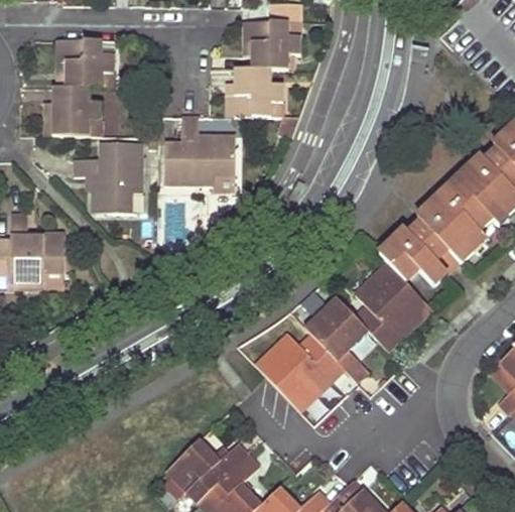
[(301,3),(273,2),(273,19),(288,19),(301,19),(301,3)]
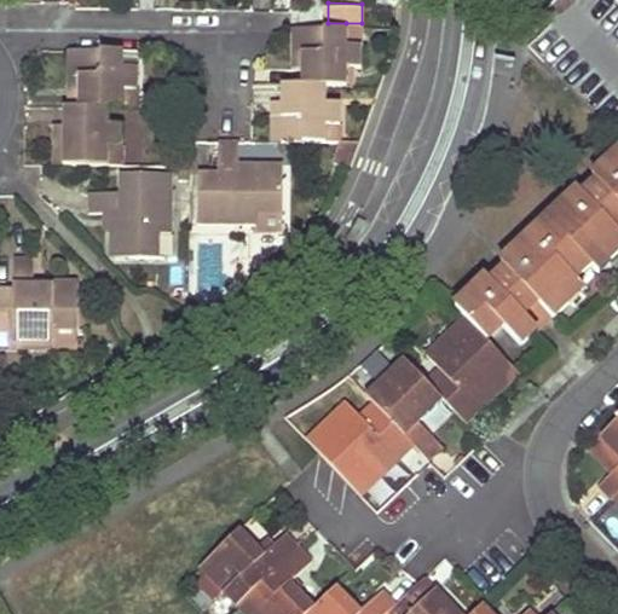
[(300,23),(289,23),(289,63),(300,63),(300,23)]
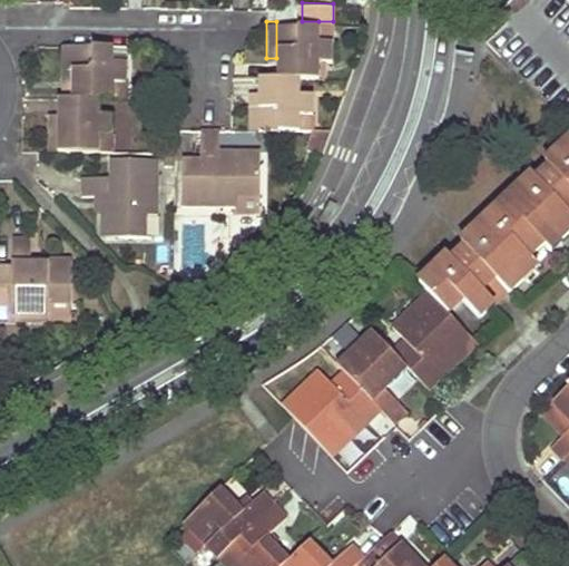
[(301,74),(319,74),(320,59),(332,59),(332,38),(319,38),(319,21),(302,21),(276,21),(276,58),(276,74),(301,74)]
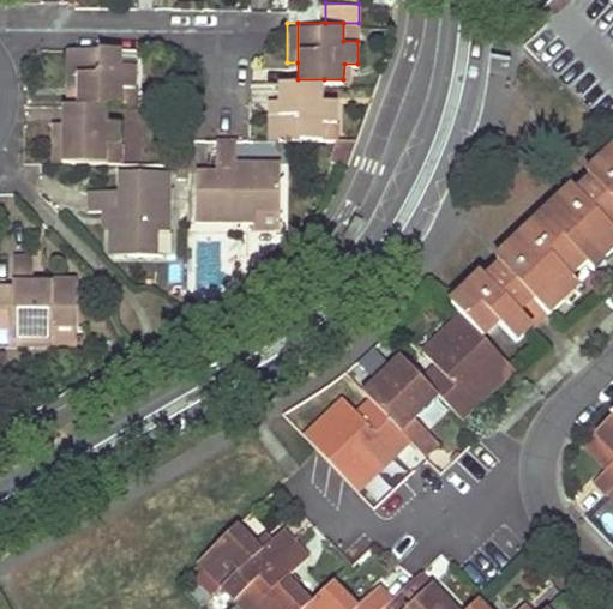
[(77,44),(66,44),(65,85),(77,85),(77,44)]
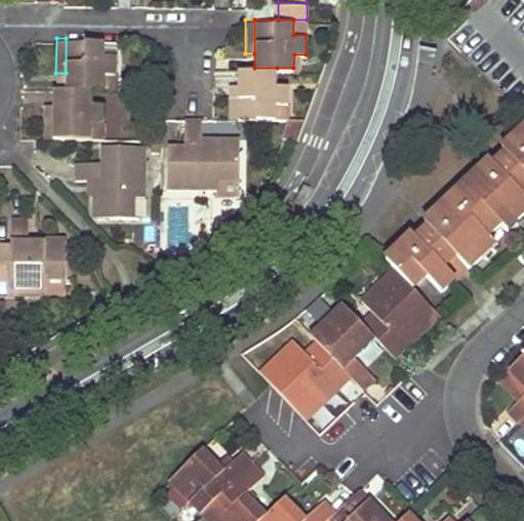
[(66,73),(65,87),(91,87),(104,87),(104,73),(116,73),(116,53),(104,53),(105,39),(66,38),(66,73)]
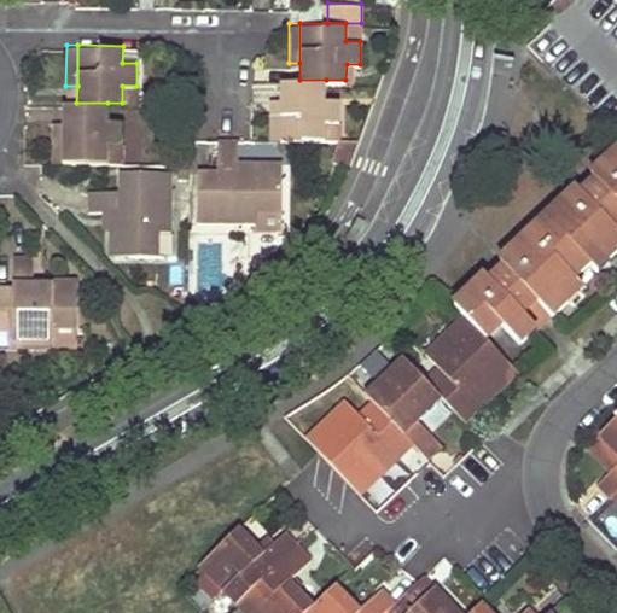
[(138,50),(133,46),(123,46),(122,63),(137,63),(138,50)]
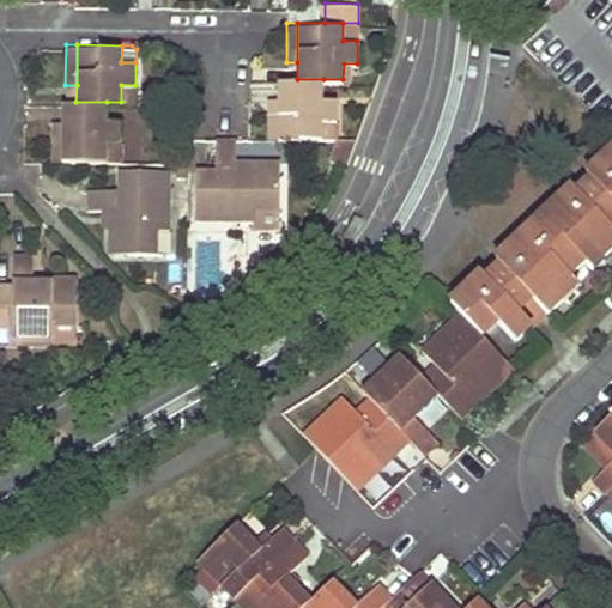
[(322,137),(335,137),(337,97),(323,97),(323,79),(297,79),(278,79),(277,96),(277,137),(322,137)]
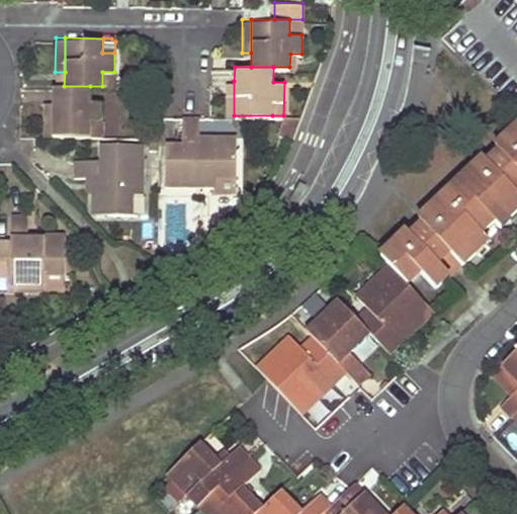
[(234,81),(225,81),(224,115),(234,115),(234,81)]
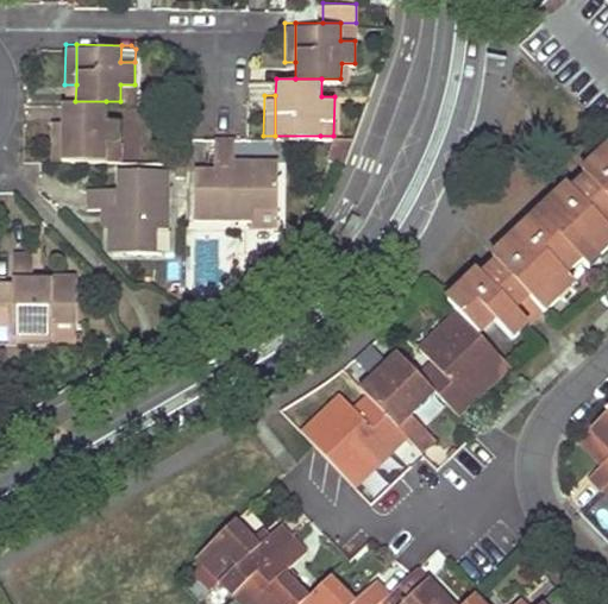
[(61,118),(60,157),(105,158),(105,140),(119,140),(120,119),(106,119),(106,101),(75,101),(61,100),(61,118)]
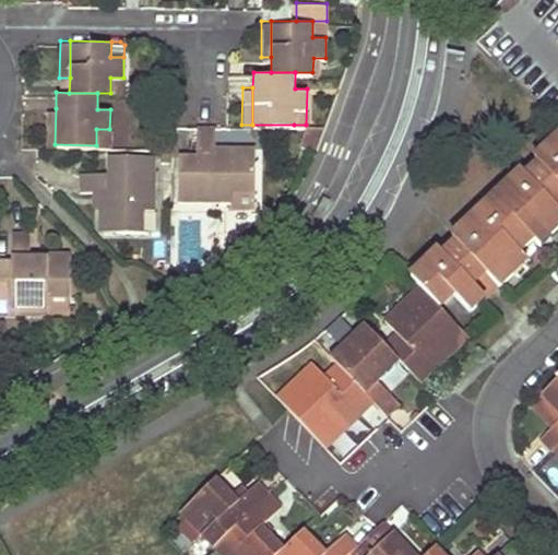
[(56,108),(46,108),(45,144),(55,144),(56,108)]
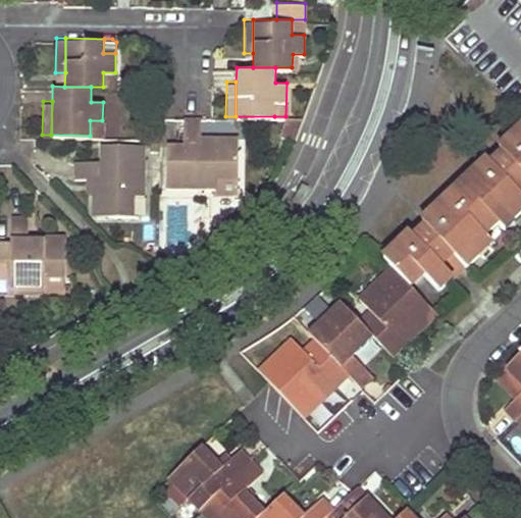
[(166,141),(165,187),(216,188),(216,175),(236,176),(237,135),(216,135),(216,139),(200,139),(200,135),(201,116),(183,115),(183,142),(166,141)]
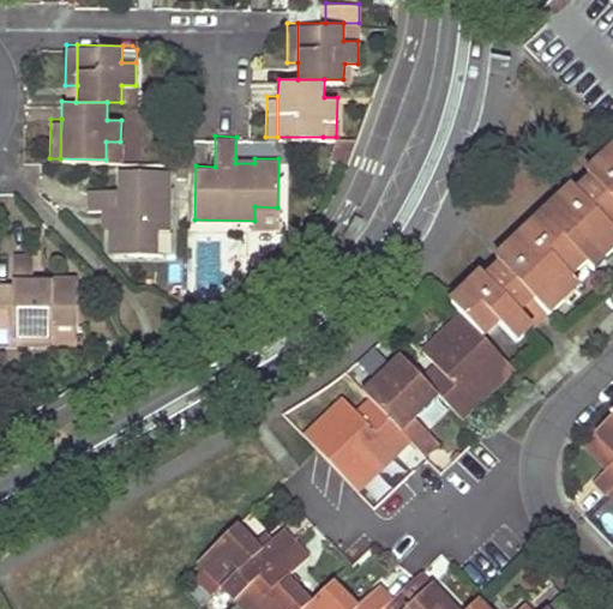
[(120,142),(106,142),(106,160),(120,160),(120,142)]
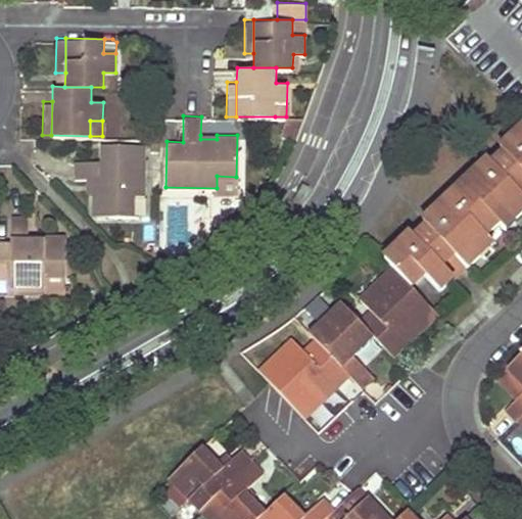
[(391,266),(404,278),(417,266),(424,274),(438,289),(459,270),(464,265),(465,267),(479,253),(472,245),(485,232),(499,221),(511,208),(517,214),(521,208),(521,125),(500,147),(504,151),(491,162),(487,158),(422,221),(425,224),(414,235),(411,232),(383,257),(391,266)]
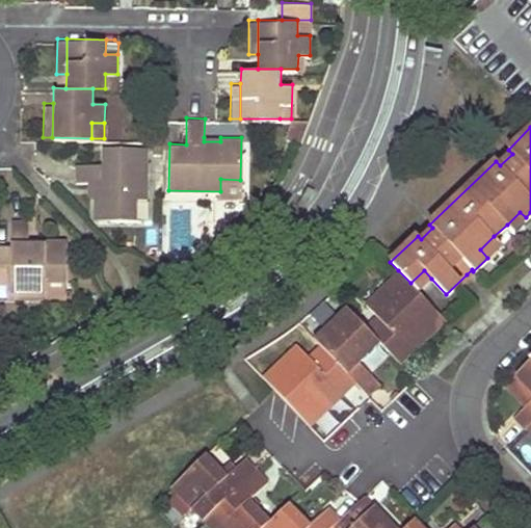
[(94,217),(137,218),(137,196),(147,196),(147,146),(101,146),(101,161),(75,161),(75,179),(86,179),(99,180),(99,195),(94,195),(94,217)]
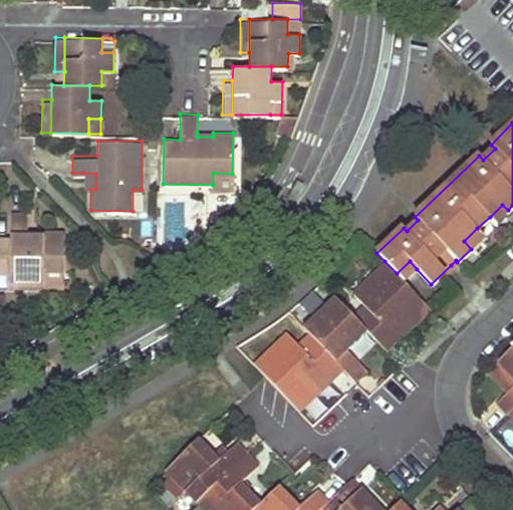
[(95,174),(83,173),(83,189),(90,189),(95,189),(95,174)]
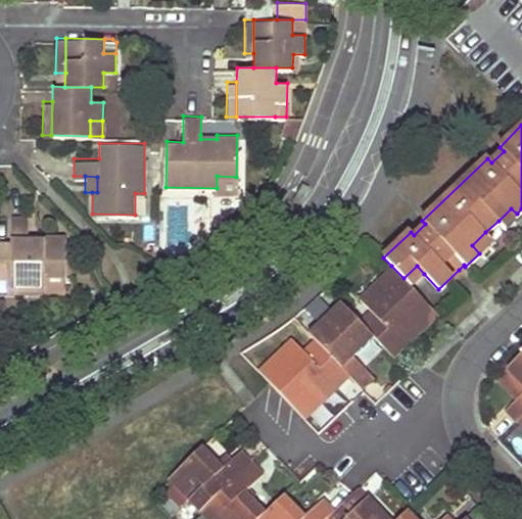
[(309,186),(301,182),(290,200),(297,204),(309,186)]
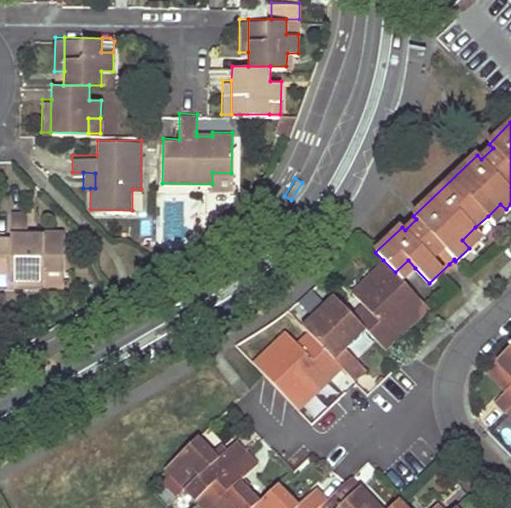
[(500,204),(488,216),(493,221),(506,209),(500,204)]
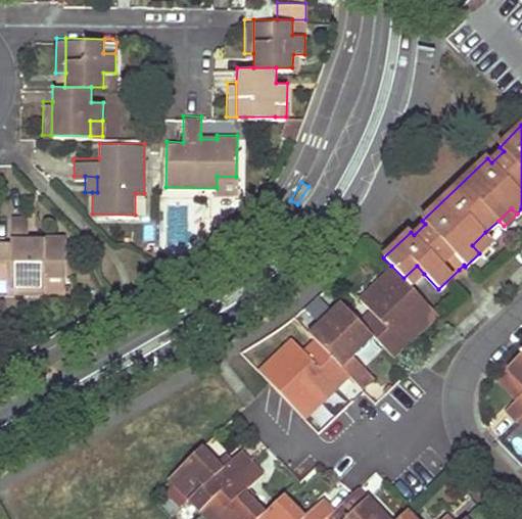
[(0,283),(43,285),(43,275),(64,275),(70,275),(72,252),(64,251),(64,232),(44,232),(43,238),(28,238),(28,232),(28,214),(10,213),(10,239),(0,239),(0,283)]
